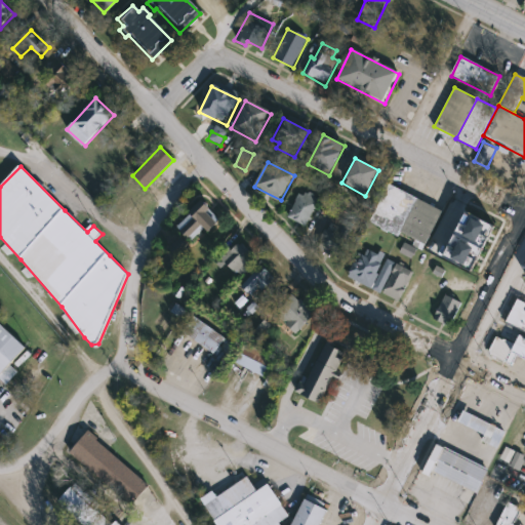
[(425,250),(444,213),(391,185),(371,223),(425,250)]
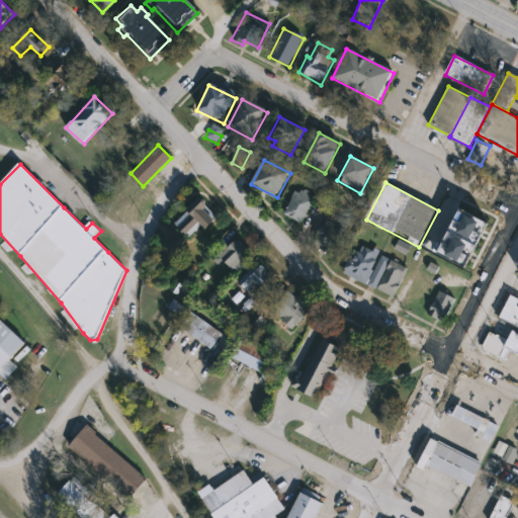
[(316,197),(301,189),(299,193),(294,191),(282,214),(301,225),(316,197)]
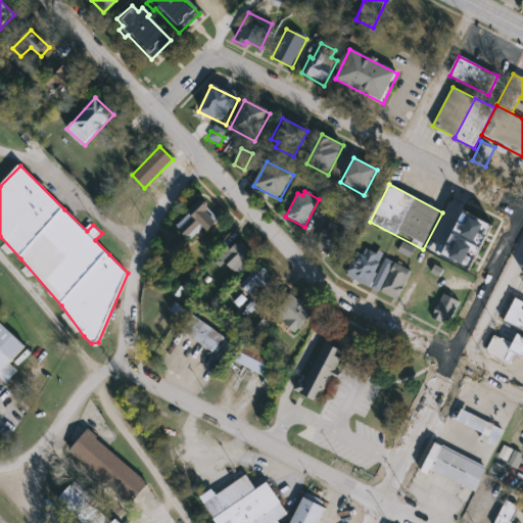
[(204,233),(215,223),(204,214),(207,209),(198,200),(184,214),(186,216),(174,227),(178,230),(176,232),(184,239),(186,237),(191,241),(202,230),(204,233)]
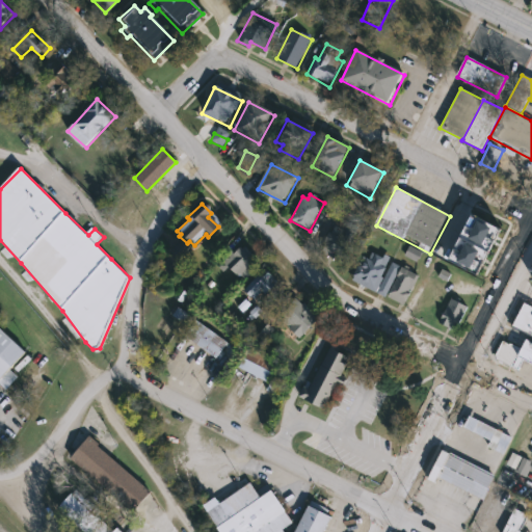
[(471,213),(447,260),(476,274),(500,228),(471,213)]
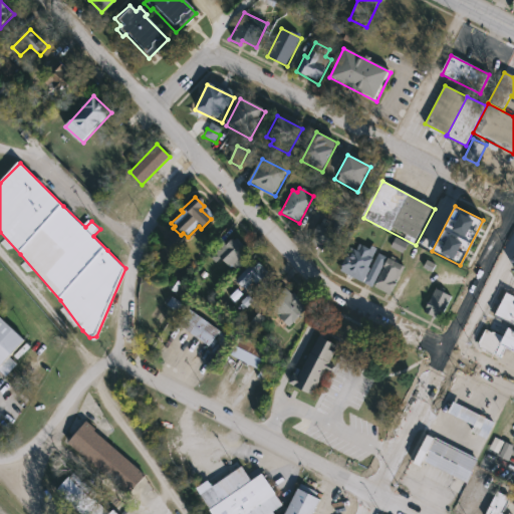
[(347,226),(333,254),(310,243),(323,217),(335,223),(336,221),(347,226)]
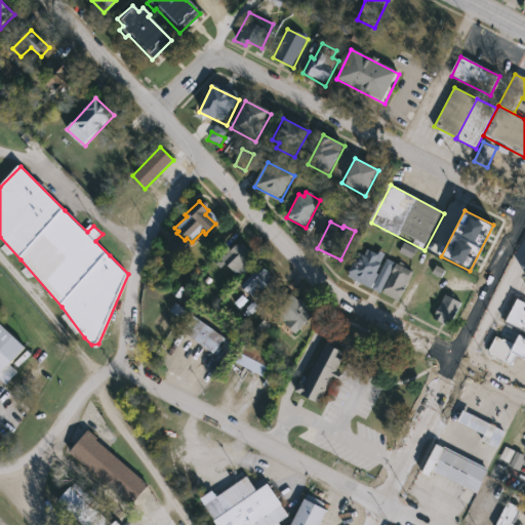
[(238,243),(230,251),(227,248),(212,263),(219,270),(224,266),(234,276),(251,257),(238,243)]
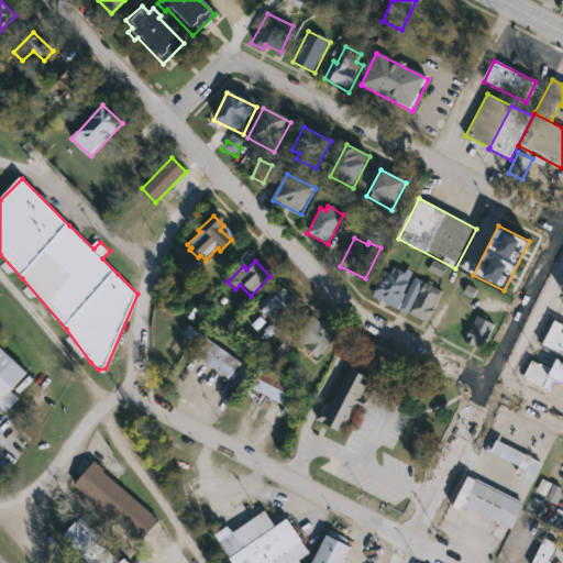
[(412,276),(404,294),(406,295),(399,310),(372,297),(385,271),(394,276),(397,268),(412,276)]
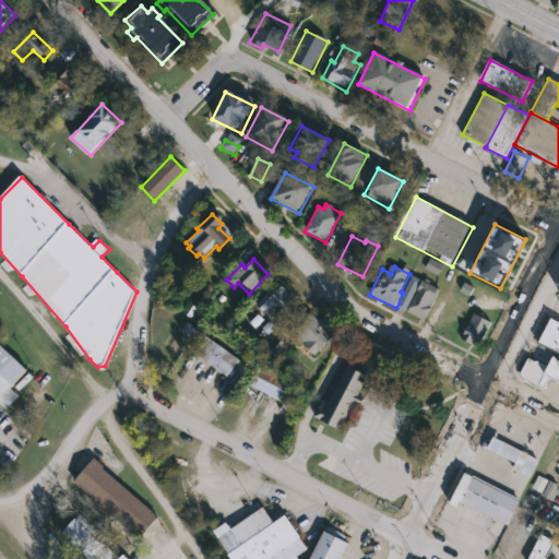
[(423,282),(407,310),(426,320),(441,290),(423,282)]
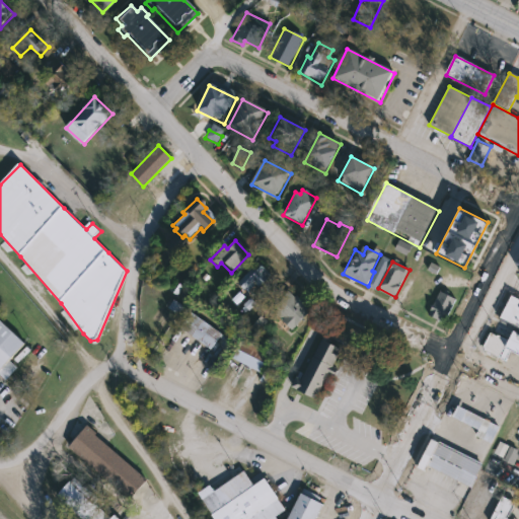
[(247,294),(257,284),(261,287),(272,276),(258,263),(237,284),(247,294)]
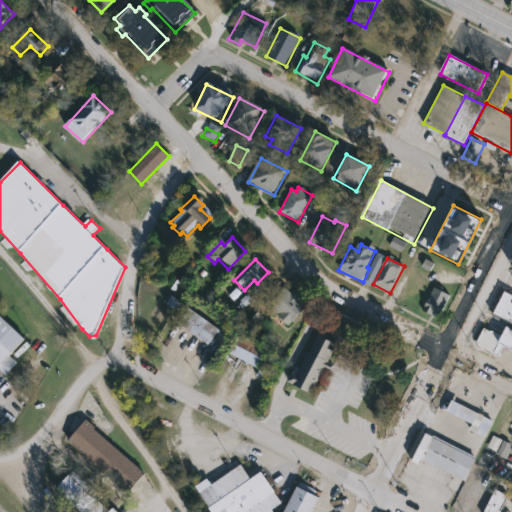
[(284,287),(268,304),(289,325),(305,308),(284,287)]
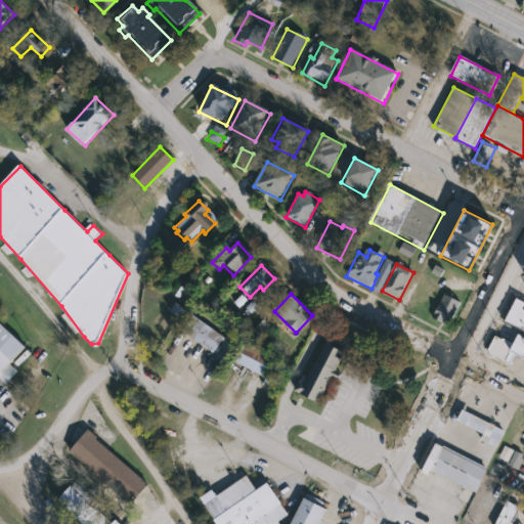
[(462,303),(449,328),(432,319),(444,295),(462,303)]
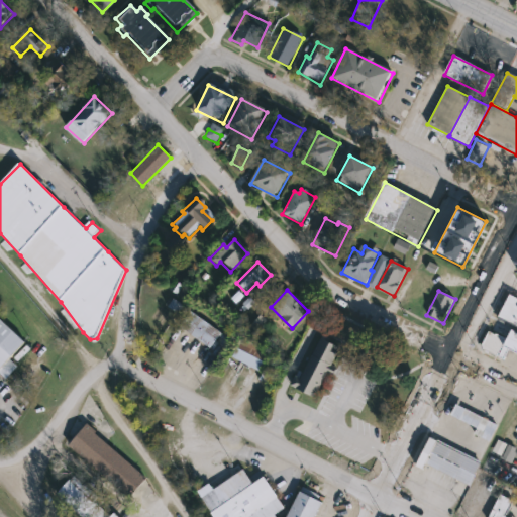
[(516,296),(509,292),(497,315),(516,325),(516,296)]
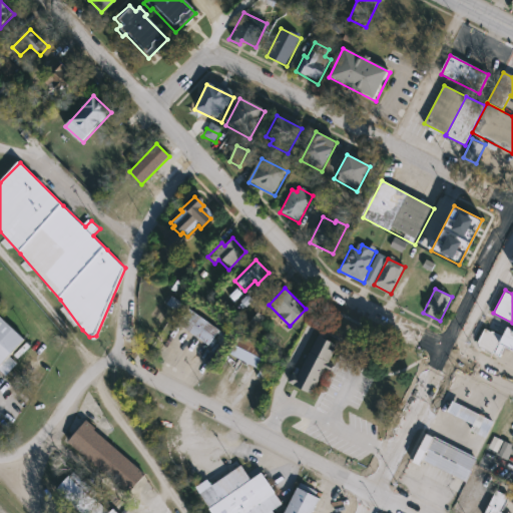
[(208,347),(218,332),(187,309),(176,324),(208,347)]
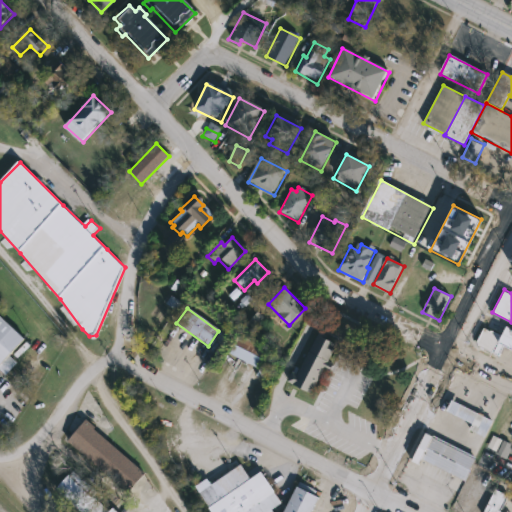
[(0,313),(0,366),(6,372),(17,361),(10,354),(25,338),(0,313)]
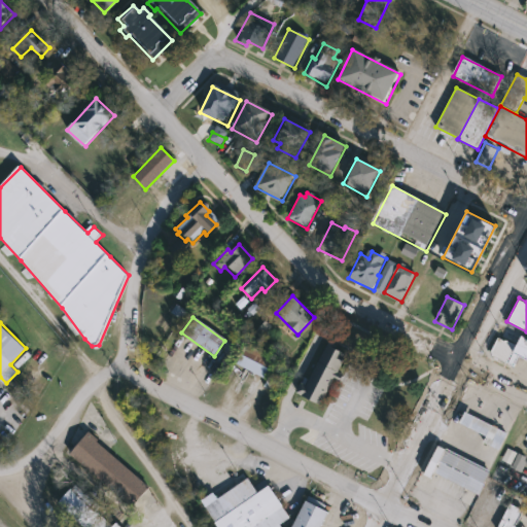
[(526,358),(526,337),(520,334),(514,345),(505,361),(515,365),(520,355),(526,358)]
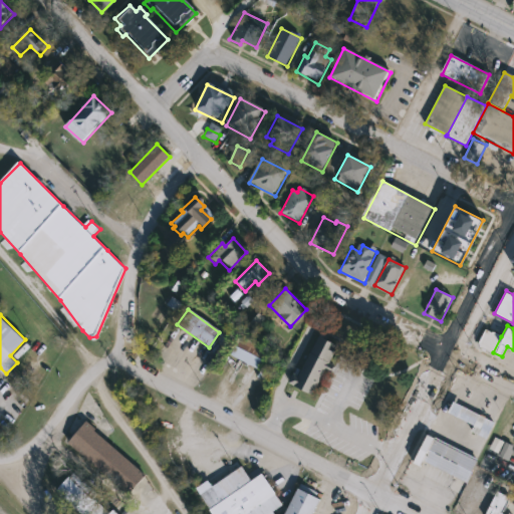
[(501,336),(485,328),(478,343),(479,349),(491,355),(493,352),(501,336)]
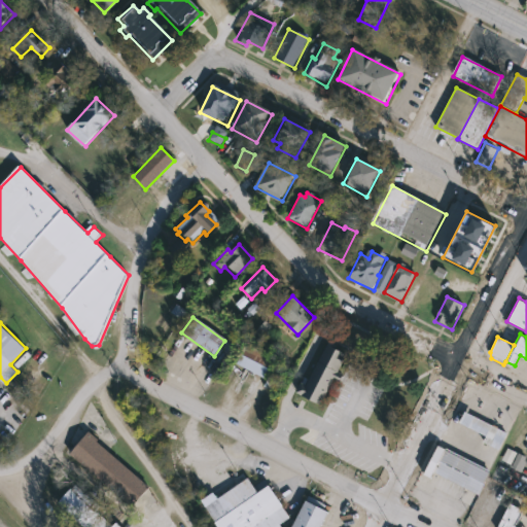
[(328,342),(305,386),(301,384),(295,394),(320,407),(332,381),(339,384),(343,376),(337,373),(346,355),(336,350),(338,346),(328,342)]
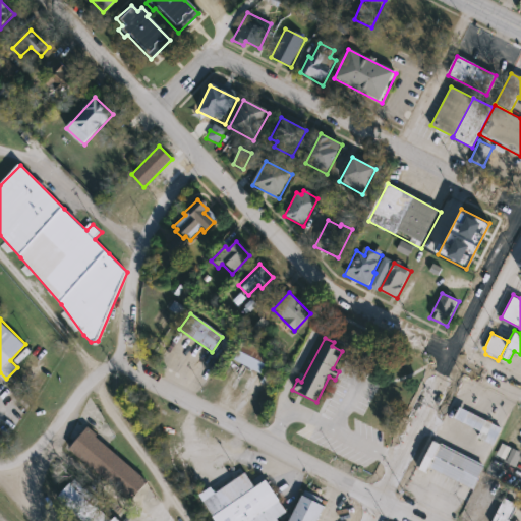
[(262,375),(272,355),(244,341),(233,360),(262,375)]
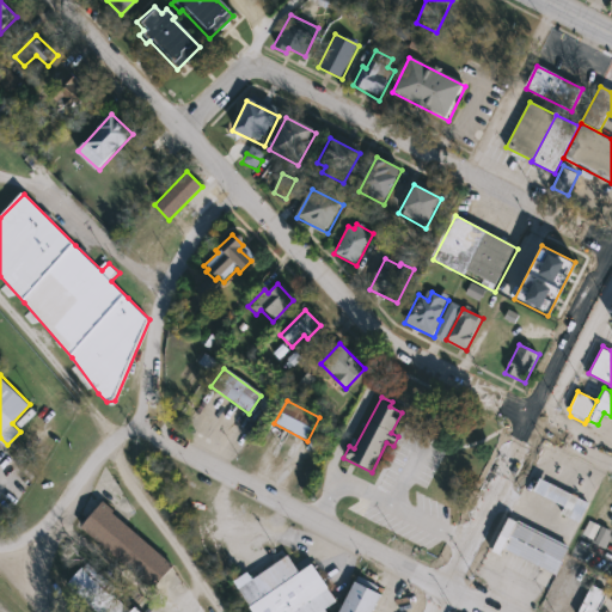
[(539,479),(532,493),(563,508),(561,514),(580,524),(591,505),(539,479)]
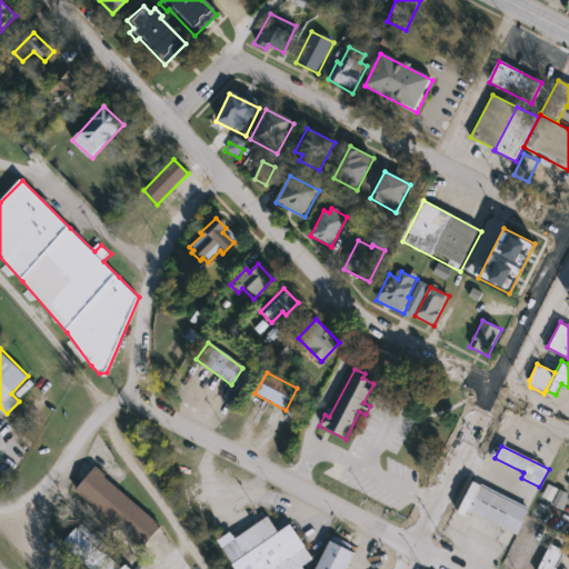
[(77,491),(97,467),(109,476),(107,478),(161,526),(143,549),(77,491)]
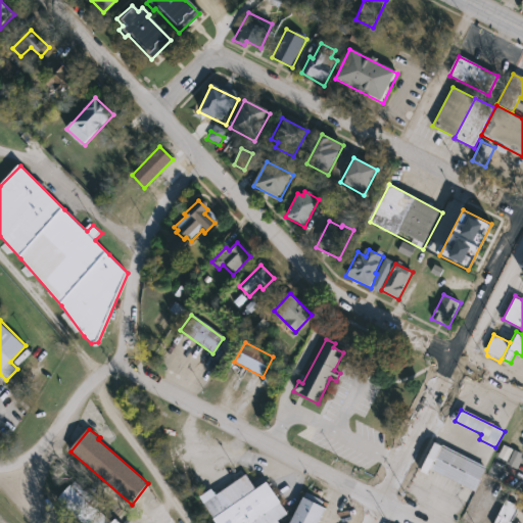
[(433,443),(418,473),(425,476),(429,469),(473,492),(486,469),(442,445),(441,447),(433,443)]
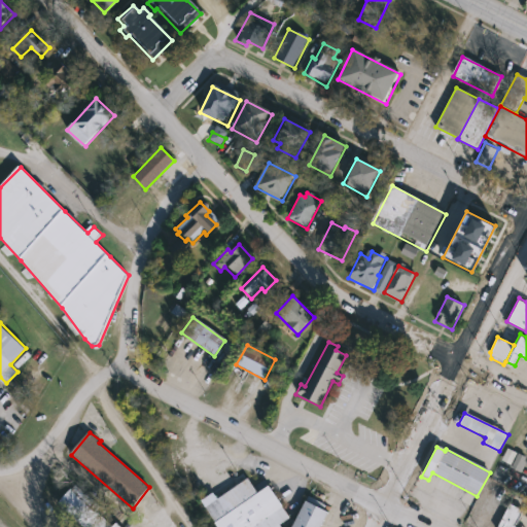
[(512,463),(517,451),(507,447),(501,458),(512,463)]
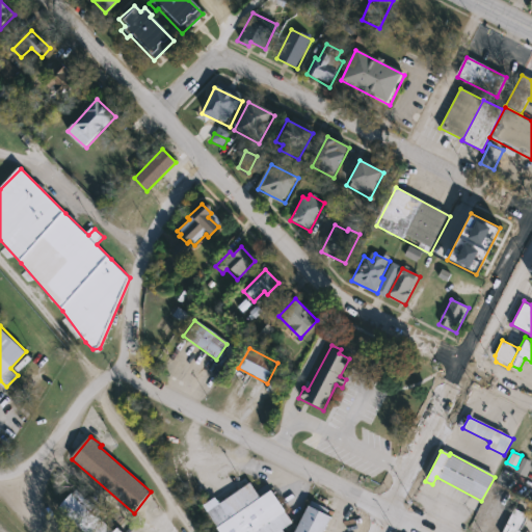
[(523,455),(515,471),(526,476),(531,464),(529,462),(531,459),(523,455)]
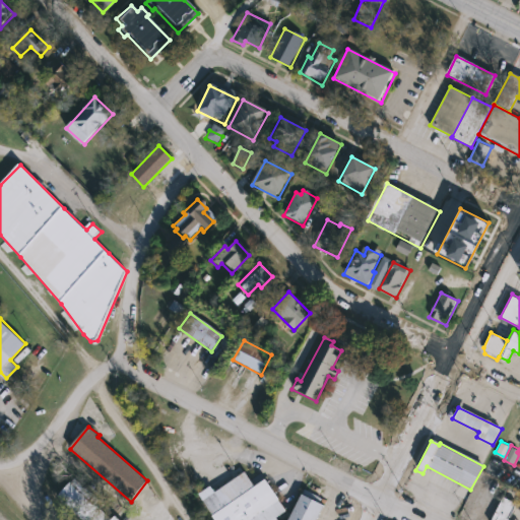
[(265,478),(286,509),(275,517),(277,519),(215,519),(212,516),(214,514),(203,499),(241,471),(252,488),(265,478)]
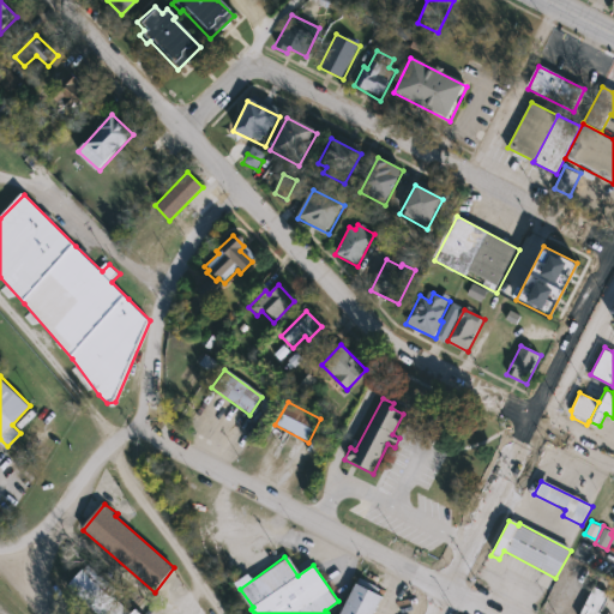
[(67,588),(95,613),(143,613),(89,564),(67,588)]
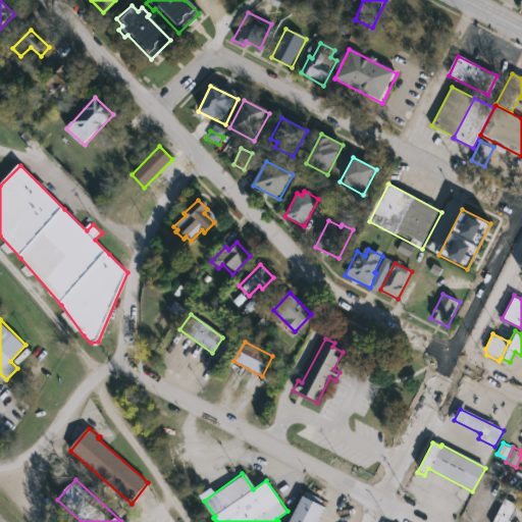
[(286,521),(315,521),(323,506),(301,494),(286,521)]
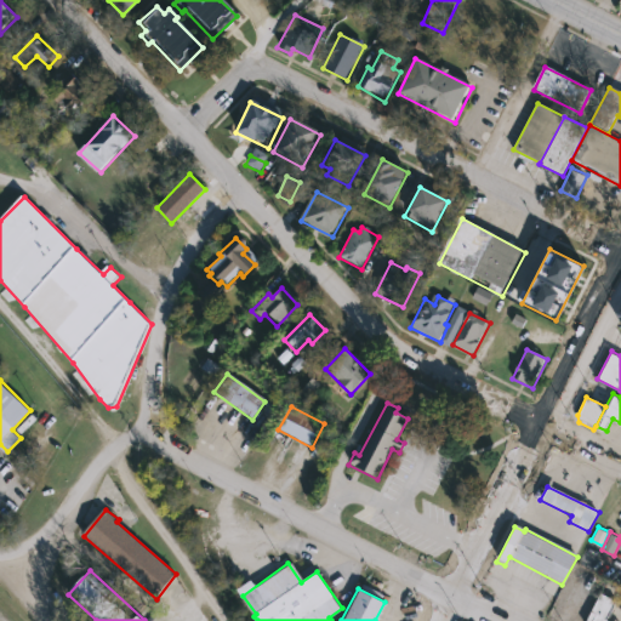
[(600,596),(587,620),(605,620),(615,602),(600,596)]
